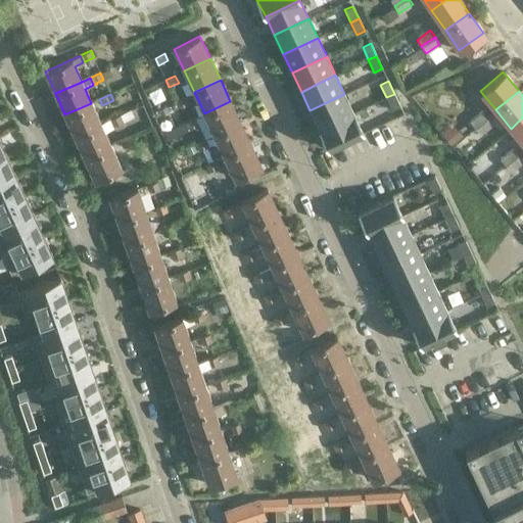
[(353,112),(344,94),(310,110),(319,129),(353,112)]
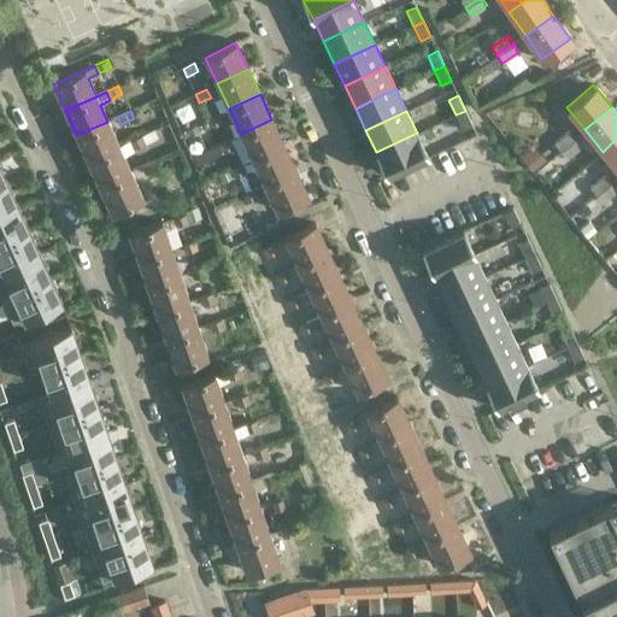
[(463,130),(472,125),(465,111),(456,115),(463,130)]
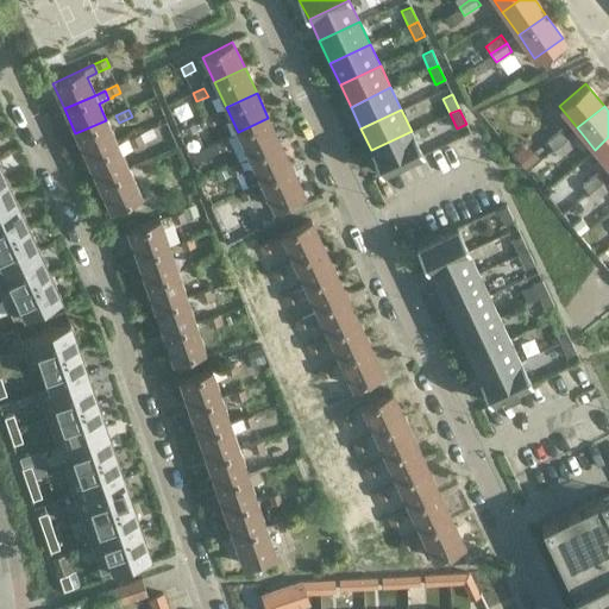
[(215,113),(205,118),(208,126),(219,120),(215,113)]
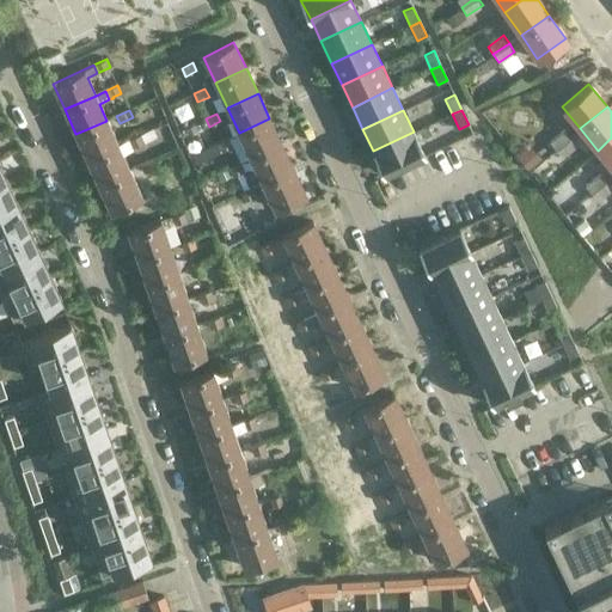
[(239,133),(251,158),(281,144),(269,118),(239,133)]
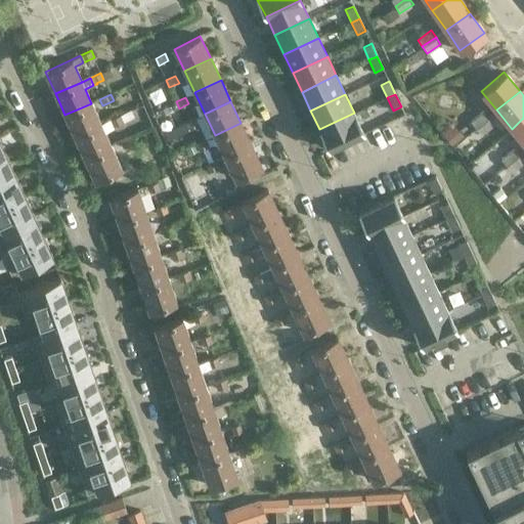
[(64,115),(75,136),(101,125),(91,103),(64,115)]
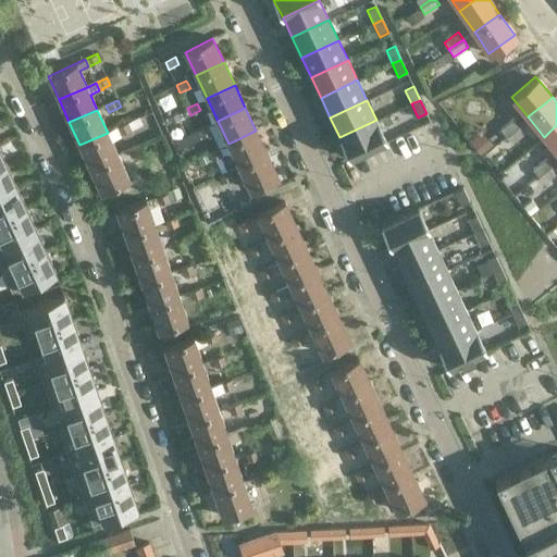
[(139,118),(119,127),(122,134),(131,130),(131,131),(144,124),(139,118)]
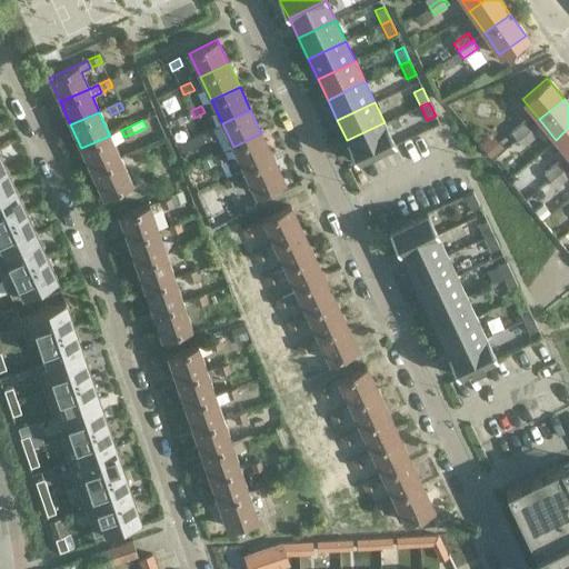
[(510,131),(516,138),(530,127),(525,120),(510,131)]
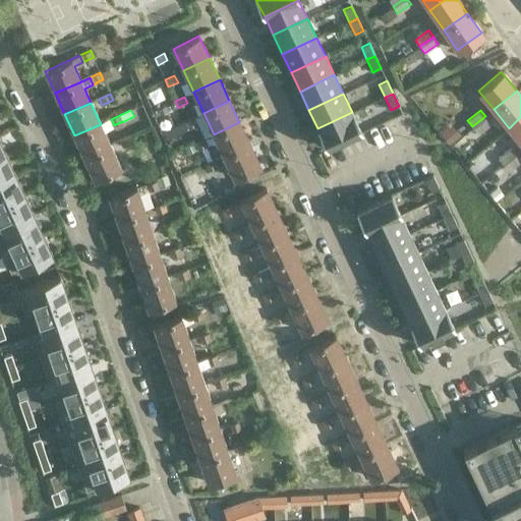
[(361,132),(352,112),(317,128),(327,148),(361,132)]
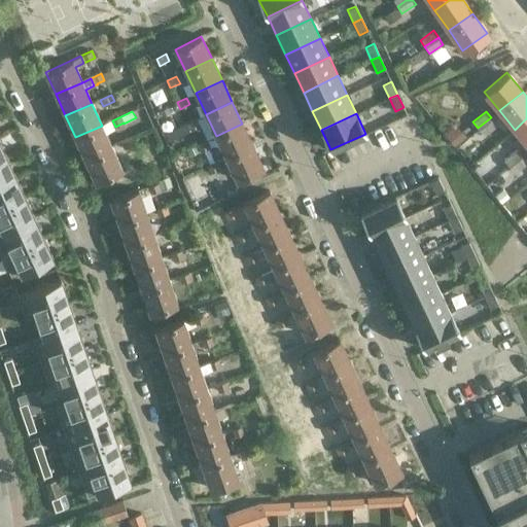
[(496,124),(491,117),(478,128),(483,135),(496,124)]
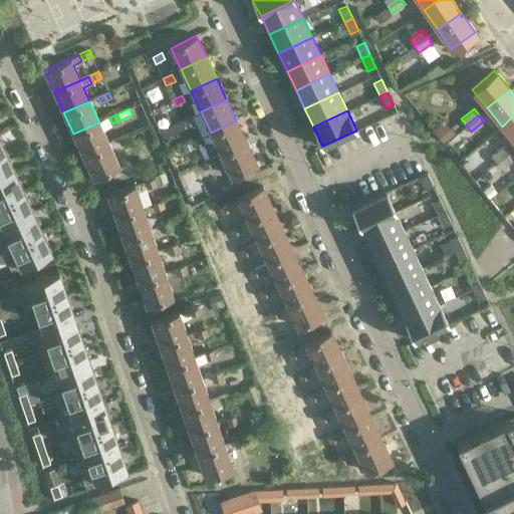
[(513,115),(502,126),(513,141),(513,115)]
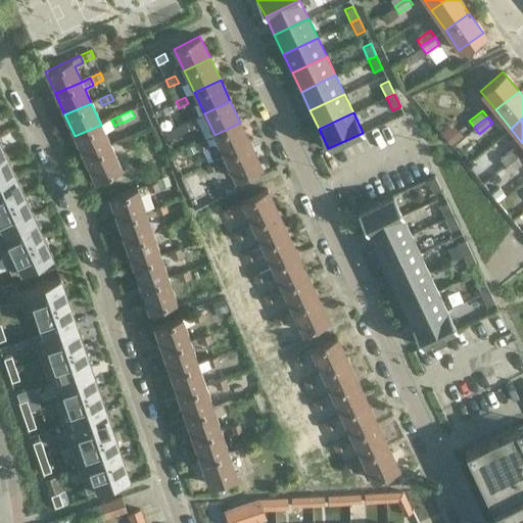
[(195,119),(185,123),(188,130),(198,125),(195,119)]
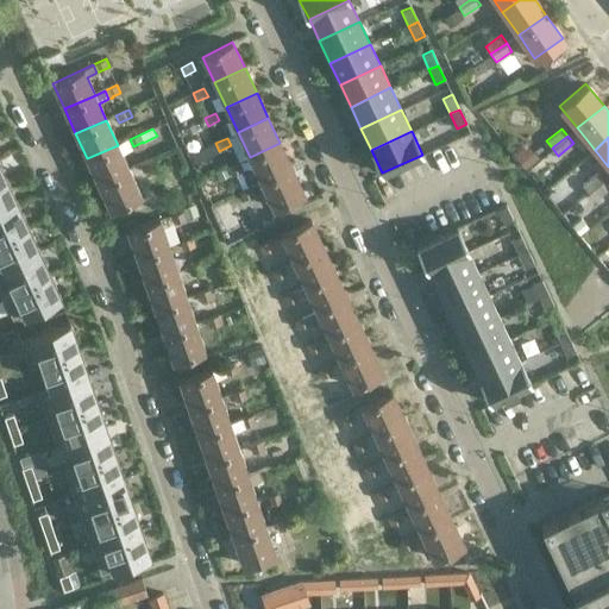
[(250,157),(262,182),(292,168),(280,143),(250,157)]
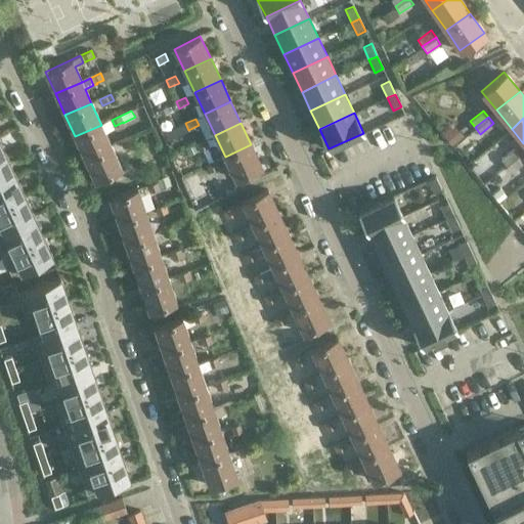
[(75,136),(85,158),(111,146),(101,125),(75,136)]
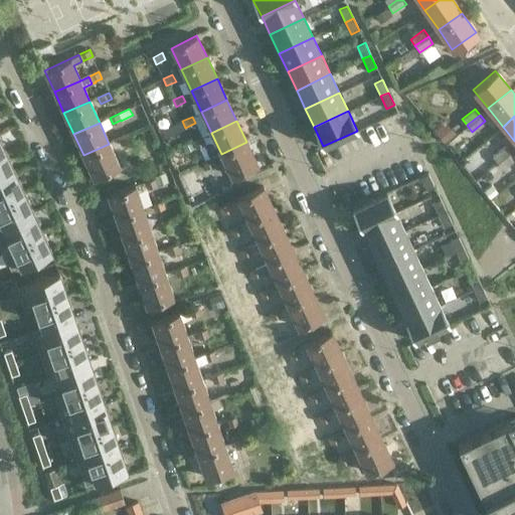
[(128,135),(117,140),(120,146),(131,141),(128,135)]
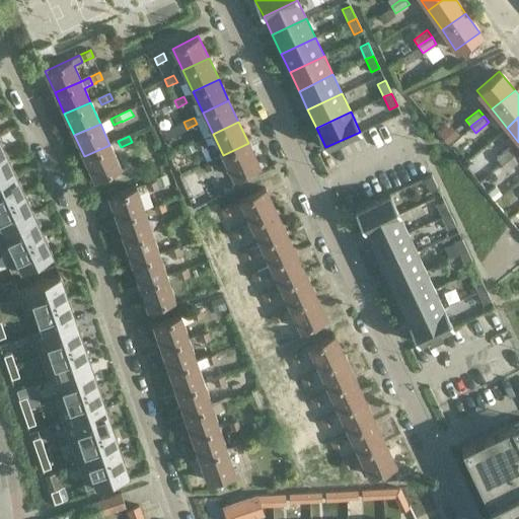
[(204,139),(194,143),(197,150),(207,145),(204,139)]
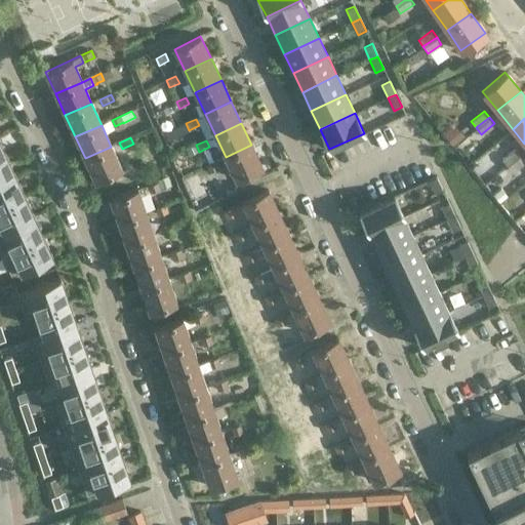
[(264,170),(251,145),(226,157),(236,179),(250,172),(252,175),(264,170)]
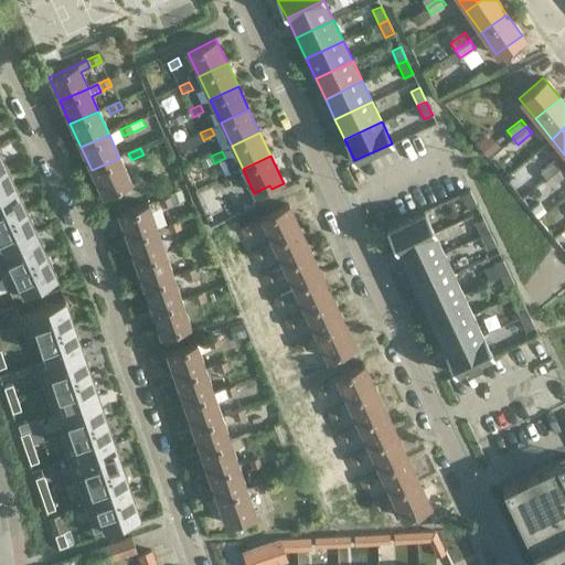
[(119,158),(92,170),(104,198),(117,192),(115,189),(130,180),(119,158)]
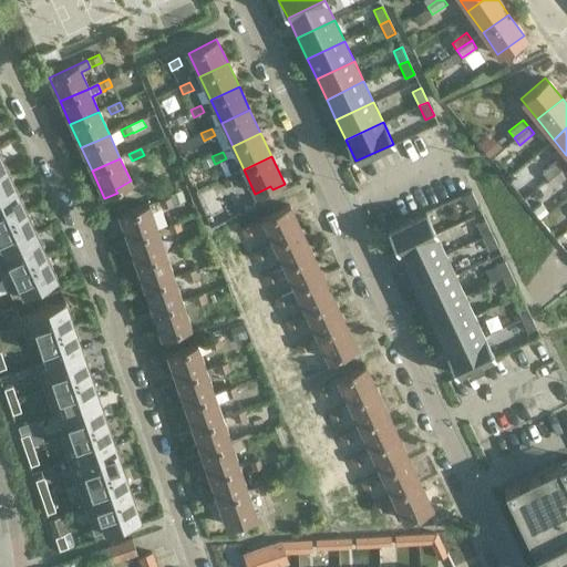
[(542,172),(547,178),(562,167),(556,161),(542,172)]
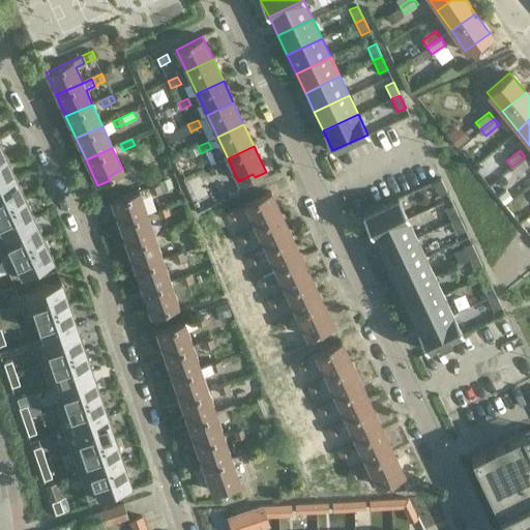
[(529,163),(525,156),(511,167),(517,174),(529,163)]
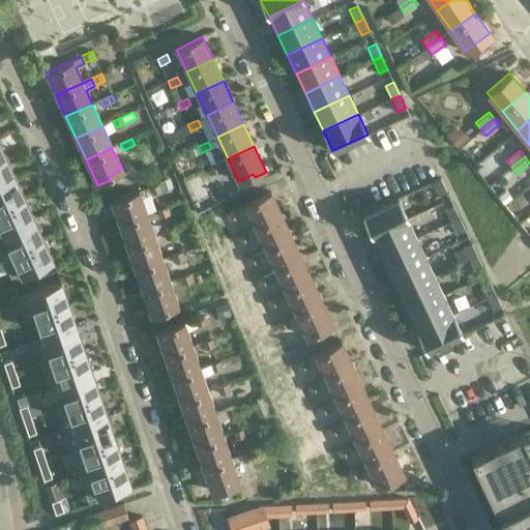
[(0,159),(0,184),(16,177),(6,157),(0,159)]
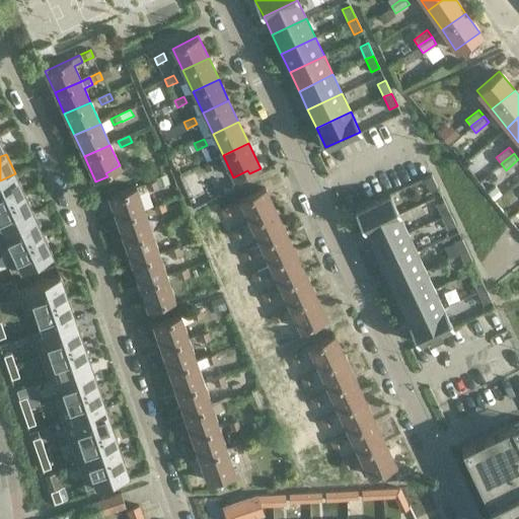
[(214,160),(204,164),(207,171),(217,166),(214,160)]
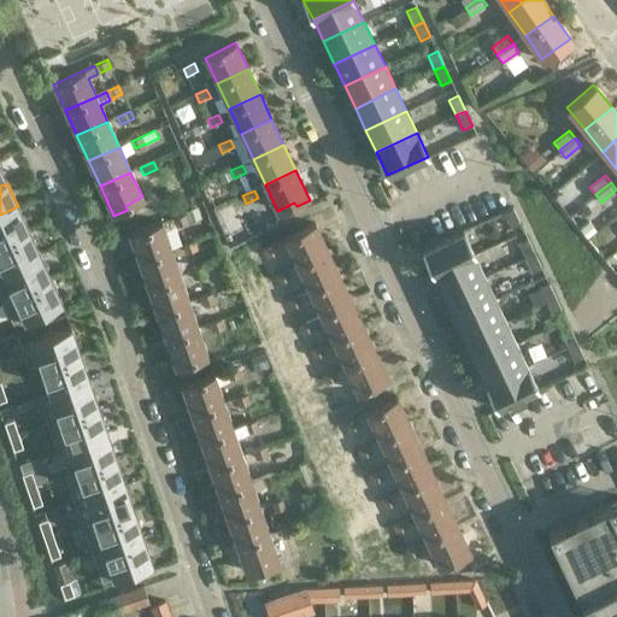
[(228,233),(242,229),(235,205),(222,210),(228,233)]
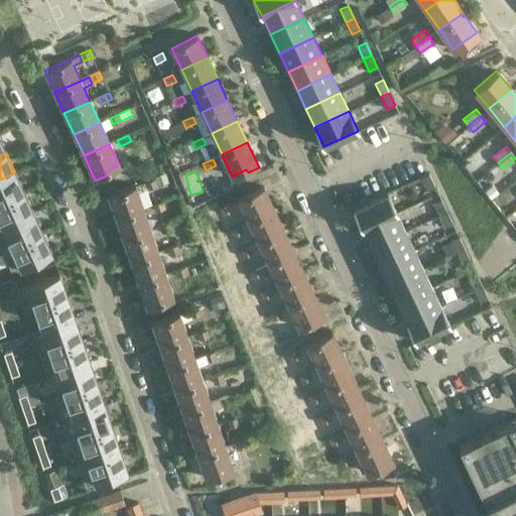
[(0,203),(24,192),(15,172),(0,179),(0,203)]
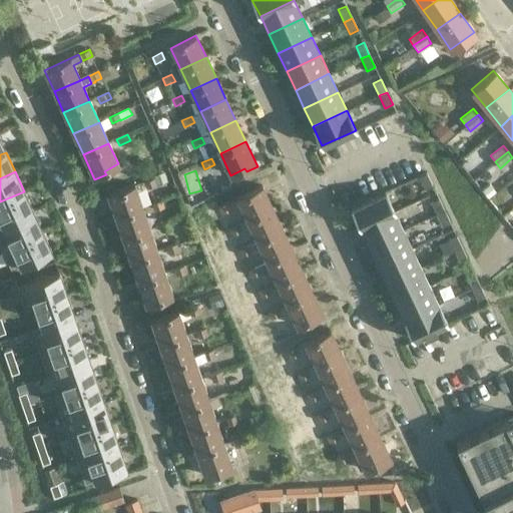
[(433,185),(427,173),(419,177),(425,189),(433,185)]
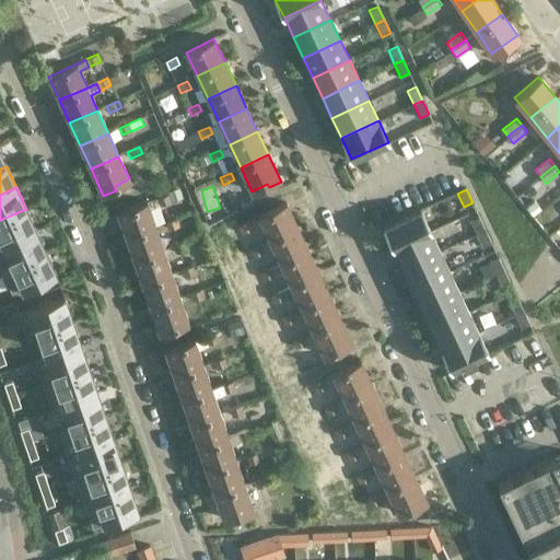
[(167,194),(156,197),(159,206),(170,201),(167,194)]
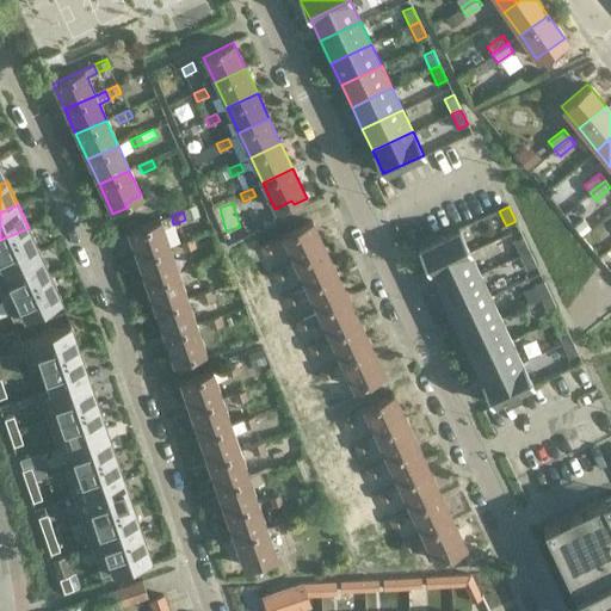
[(128,230),(136,257),(168,246),(159,220),(128,230)]
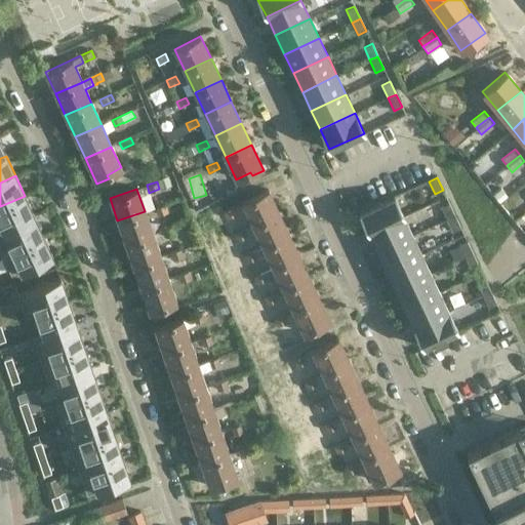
[(253,226),(279,213),(269,192),(243,203),(253,226)]
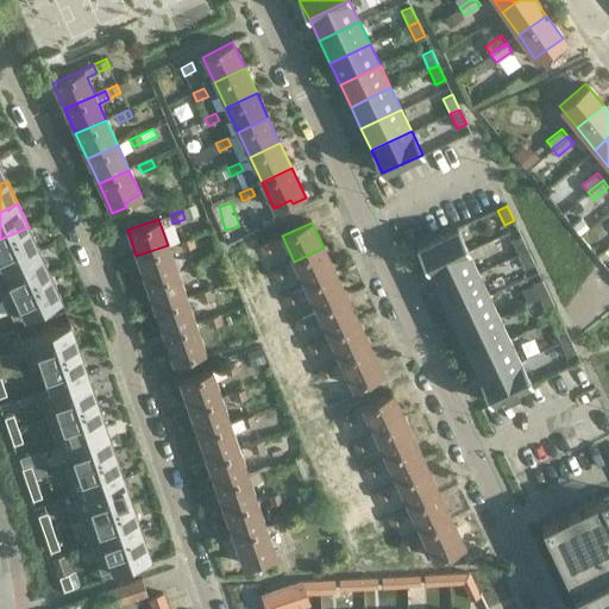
[(0,268),(39,251),(29,227),(0,239),(0,268)]
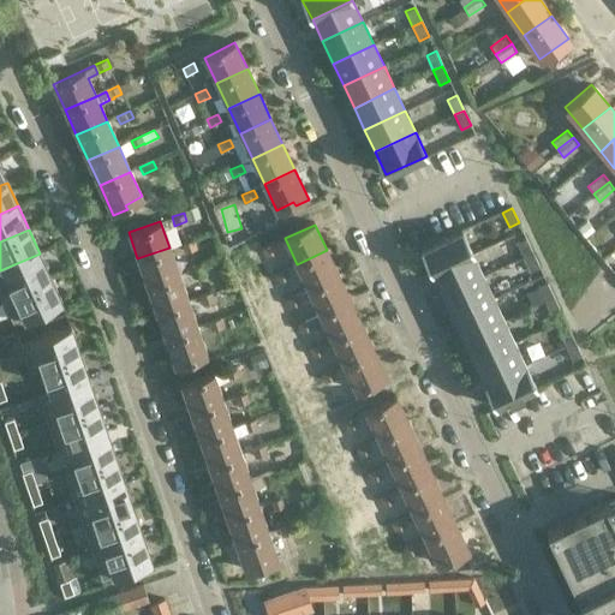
[(433,273),(473,254),(463,231),(422,250),(433,273)]
